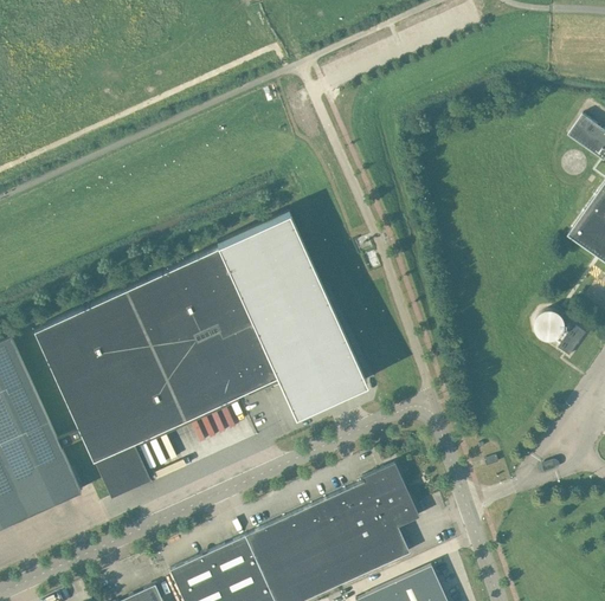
[(604,130),(584,116),(580,121),(568,137),(602,161),(604,162),(604,130)]
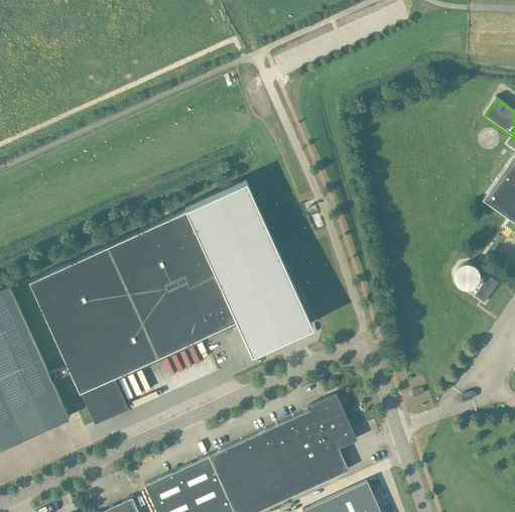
[(514,157),(485,201),(514,222),(514,157)]
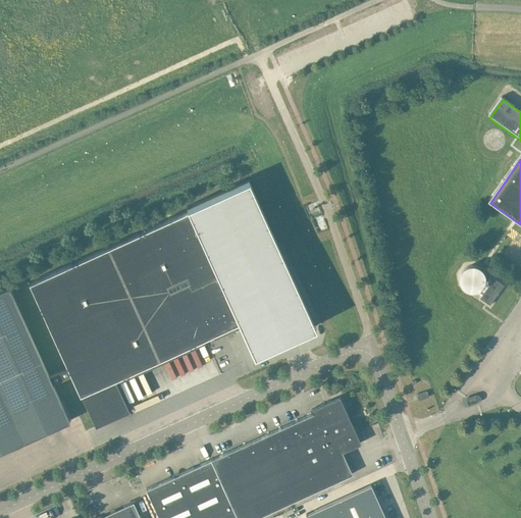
[(188,214),(30,286),(68,372),(71,379),(81,398),(96,431),(129,416),(114,382),(212,338),(214,342),(221,338),(241,329),(254,358),(316,330),(249,183),(224,194),(212,199),(188,211),(189,213),(188,214)]
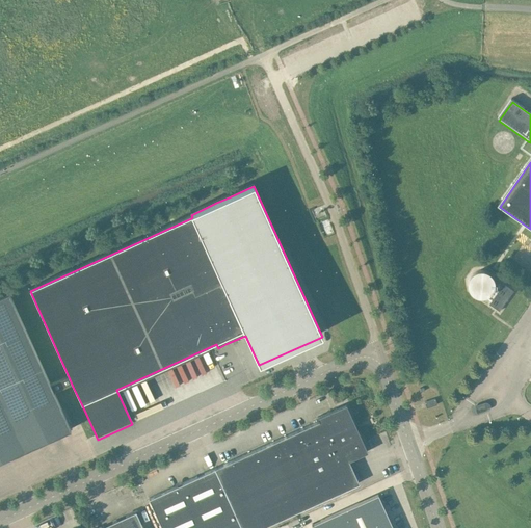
[(490,299),(494,296),(496,292),(497,288),(496,284),(494,280),(490,276),(486,274),(482,274),(478,275),(474,278),(471,281),(470,285),(470,290),(471,294),(474,297),(478,300),(482,301),(486,300),(490,299)]
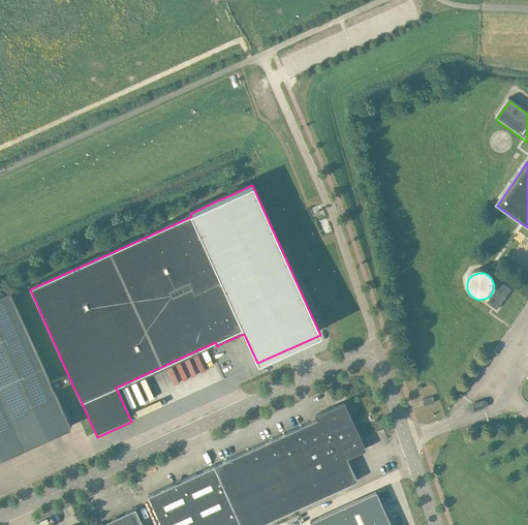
[(495,297),(488,306),(498,313),(511,294),(502,286),(495,297)]
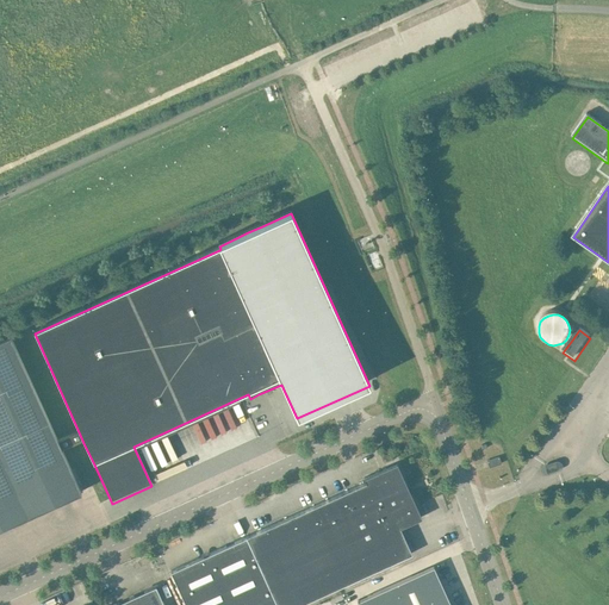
[(0,532),(82,497),(62,453),(58,446),(11,340),(0,344),(0,532)]
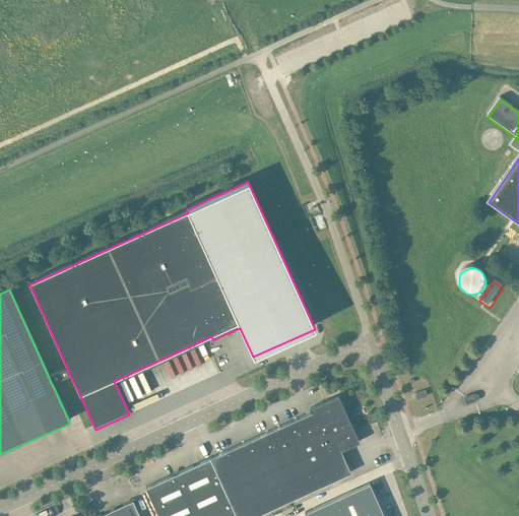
[(68,371),(50,380),(53,386),(71,378),(68,371)]
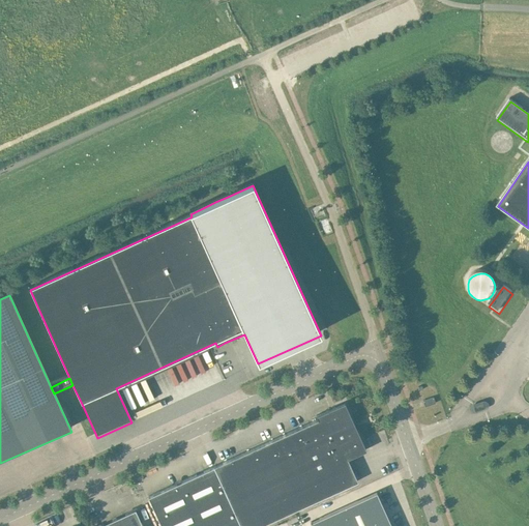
[(427,404),(423,405),(425,411),(436,407),(434,401),(427,404)]
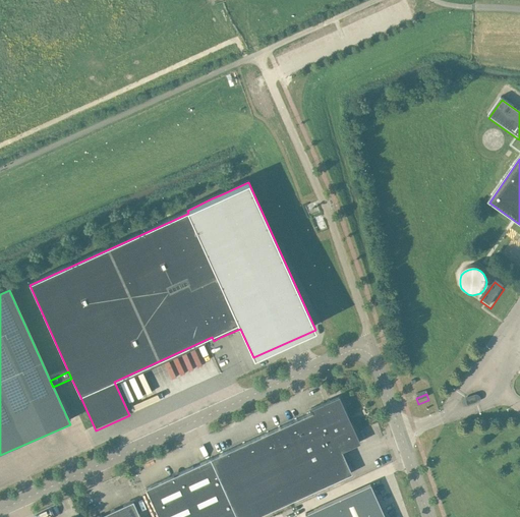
[(264,516),(352,476),(342,455),(360,446),(339,399),(311,412),(312,416),(146,492),(157,516),(264,516)]
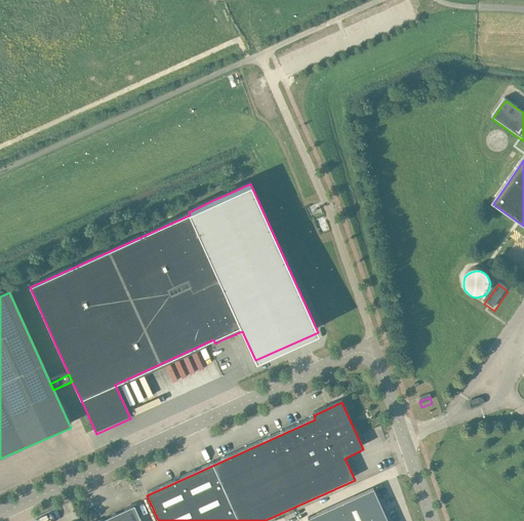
[(478,402),(469,405),(471,411),(480,408),(478,402)]
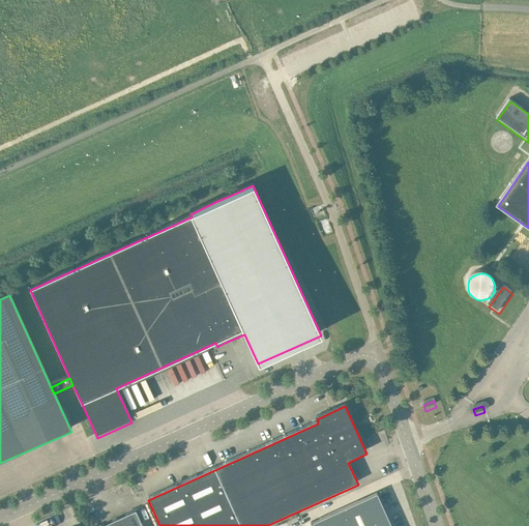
[(389,525),(377,496),(313,525),(389,525)]
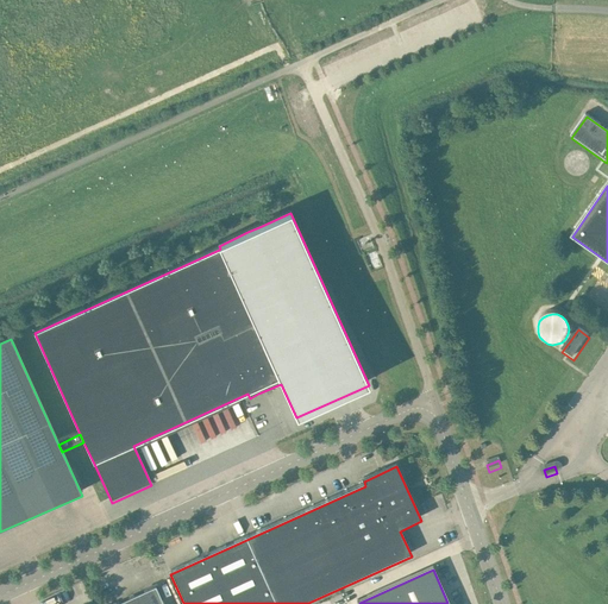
[(162,603),(156,590),(125,603),(162,603)]
